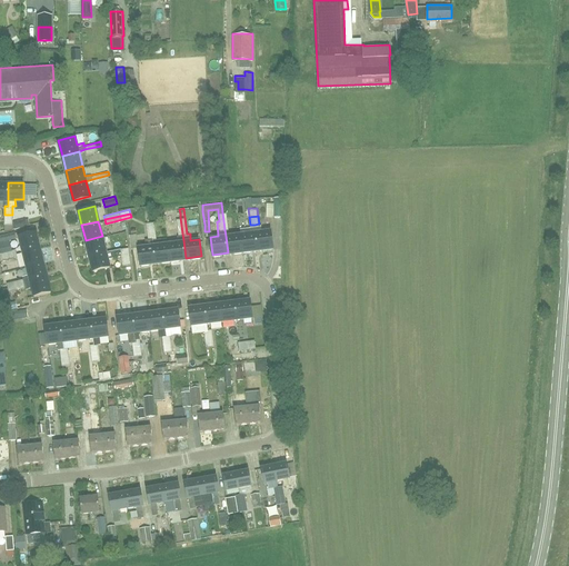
[(146,221),(148,238),(145,238),(146,246),(138,247),(140,264),(156,262),(153,245),(152,238),(150,221),(146,221)]
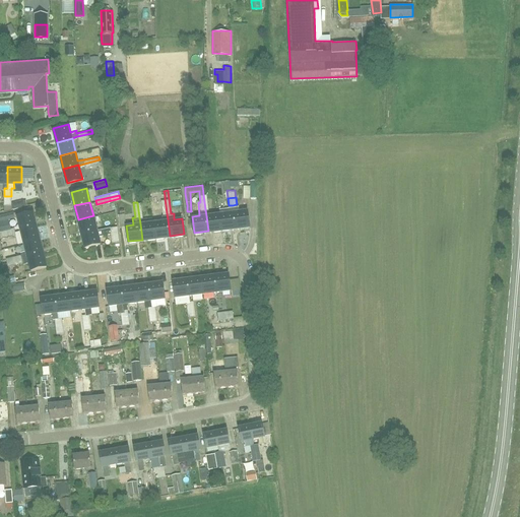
[(237,204),(233,205),(236,228),(250,225),(248,209),(239,210),(239,204),(237,204)]
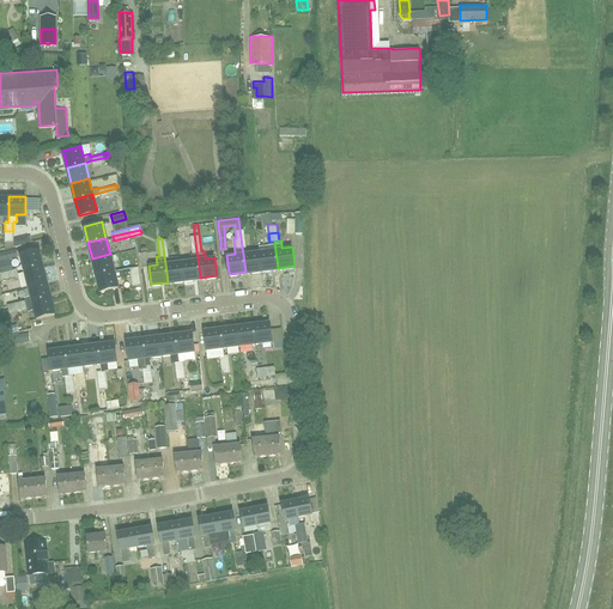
[(260,251),(259,251),(261,270),(278,268),(274,242),(269,242),(269,243),(271,250),(260,251)]
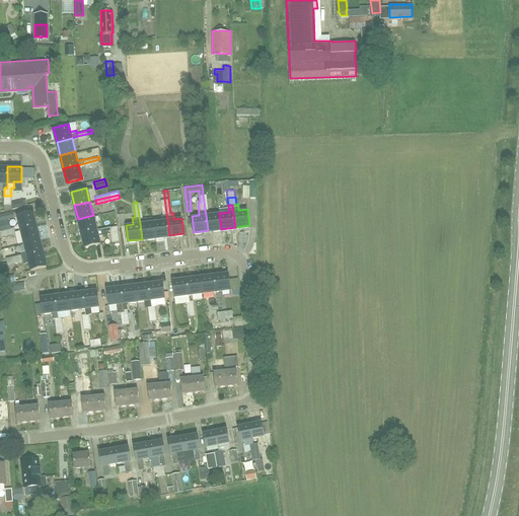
[(0,227),(0,229),(0,233),(15,229),(14,226),(11,227),(8,217),(14,216),(13,210),(0,212),(0,227)]
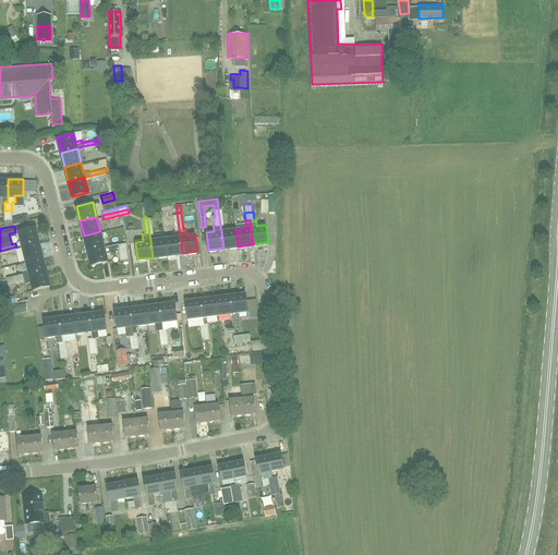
[(23,245),(38,241),(35,227),(19,230),(23,245)]
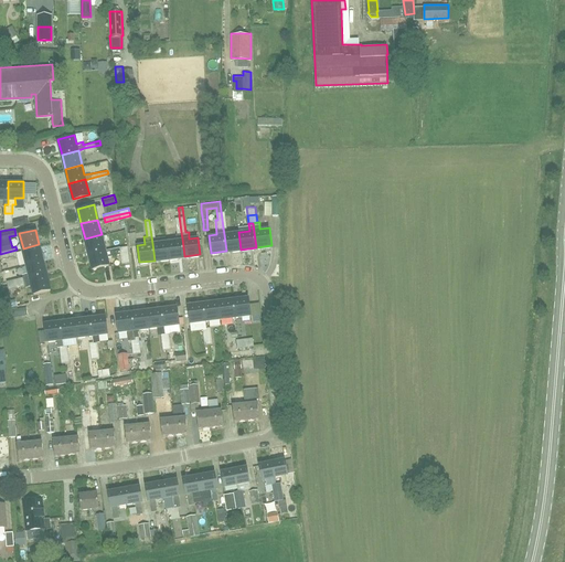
[(238,232),(224,234),(226,251),(241,250),(238,232)]
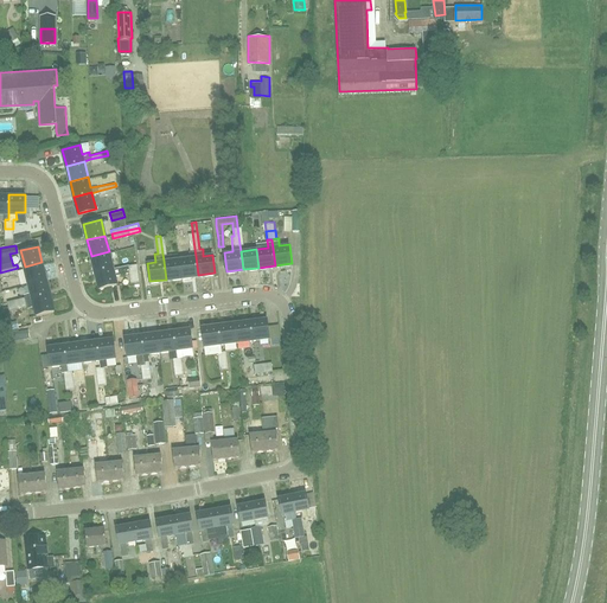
[(91,256),(95,271),(113,267),(109,251),(91,256)]
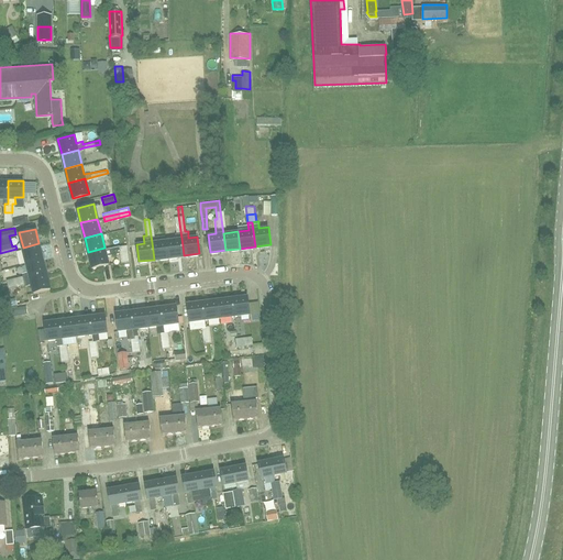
[(181,238),(166,240),(168,257),(184,255),(181,238)]
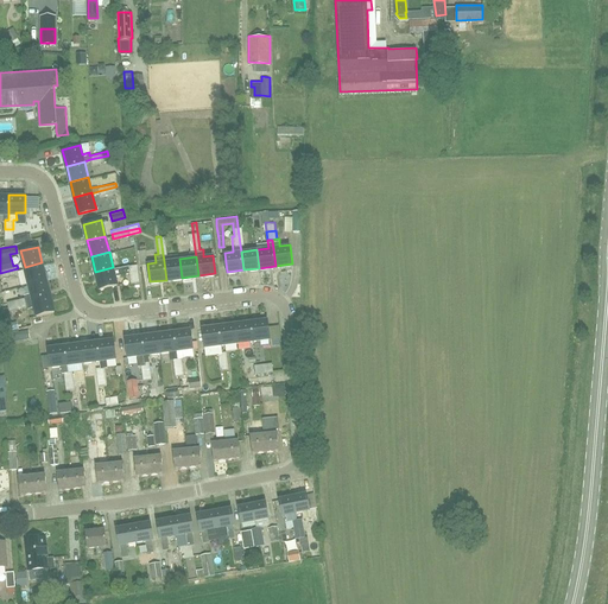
[(179,259),(164,261),(166,280),(182,278),(179,259)]
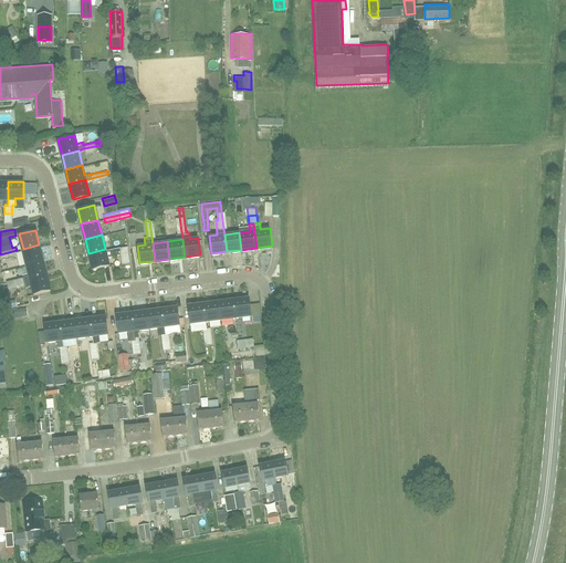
[(43,259),(39,244),(23,249),(27,263),(43,259)]
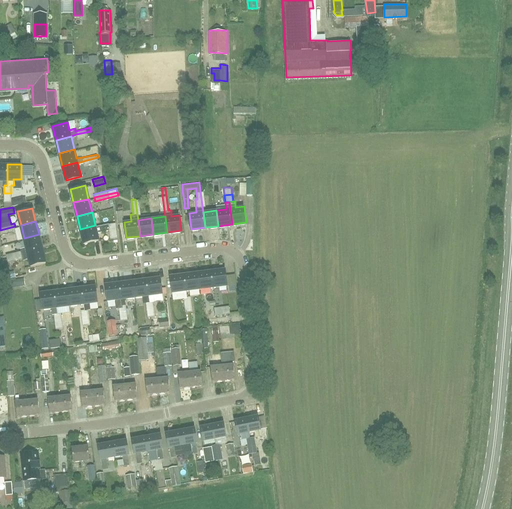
[(95,225),(80,229),(84,243),(98,239),(97,232),(109,229),(110,237),(117,236),(115,222),(109,222),(95,225)]
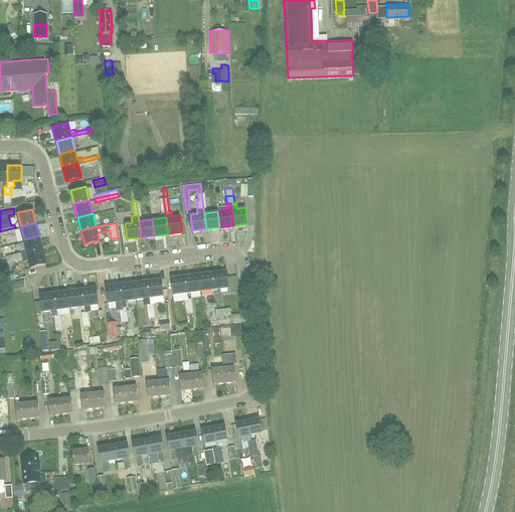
[(42,249),(39,235),(24,239),(26,247),(20,248),(21,251),(6,254),(7,259),(42,249)]
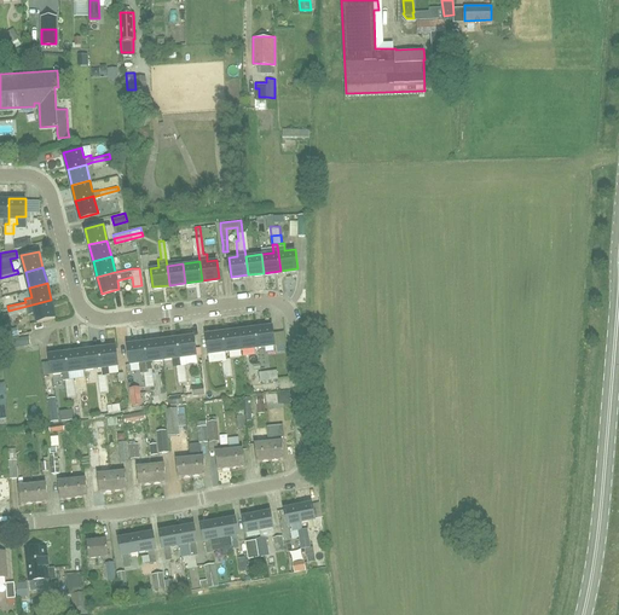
[(56,315),(51,300),(9,311),(10,314),(27,311),(28,313),(35,311),(38,320),(56,315)]
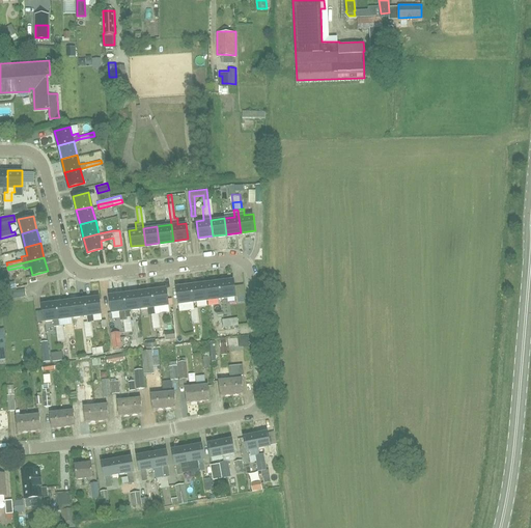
[(233,278),(219,280),(221,297),(235,295),(233,278)]
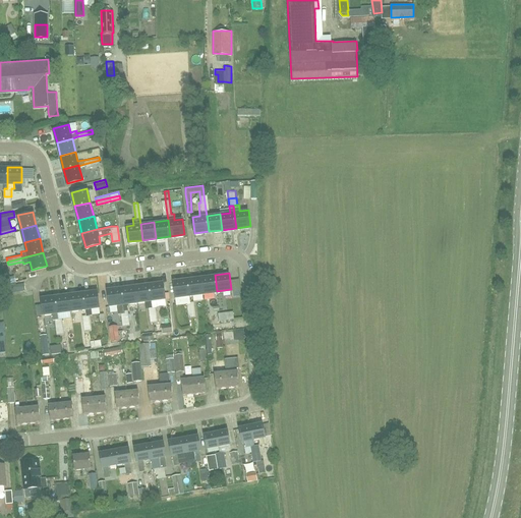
[(25,288),(24,281),(15,283),(15,281),(16,280),(14,274),(2,277),(4,283),(6,283),(6,285),(4,285),(5,291),(25,288)]
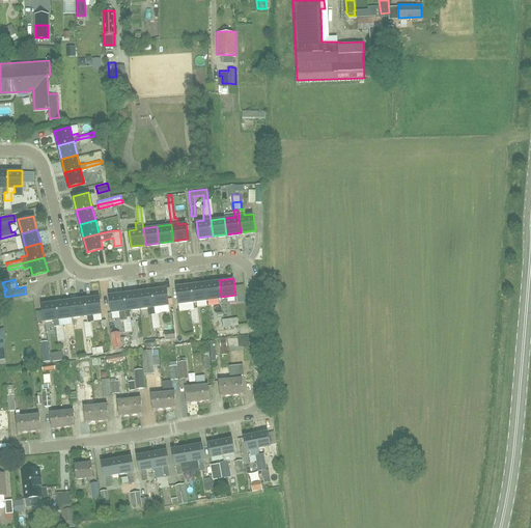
[(219,280),(204,282),(206,299),(221,297),(219,280)]
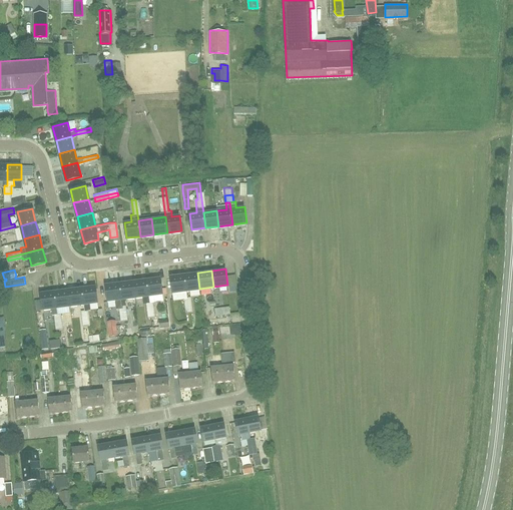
[(197,273),(184,275),(186,290),(199,289),(197,273)]
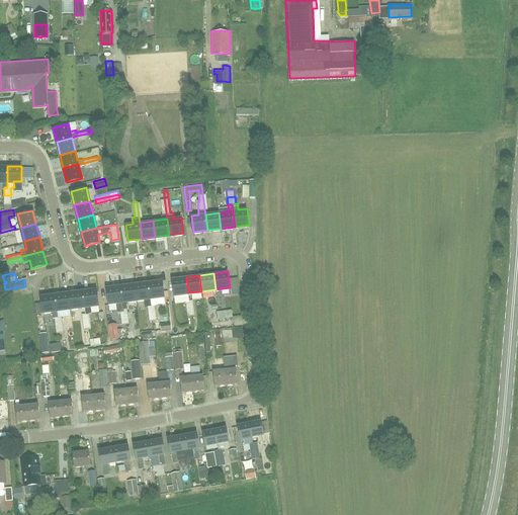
[(186,277),(172,279),(174,294),(174,295),(185,294),(186,301),(186,307),(193,306),(192,298),(189,298),(188,292),(186,277)]
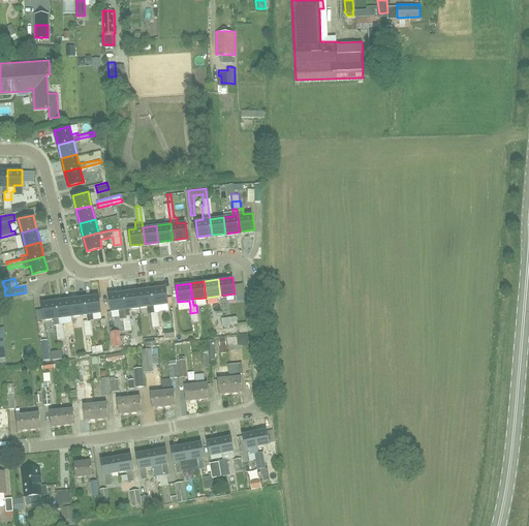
[(154,310),(151,310),(152,318),(159,317),(158,310),(159,310),(158,303),(167,302),(165,286),(151,287),(153,304),(154,310)]
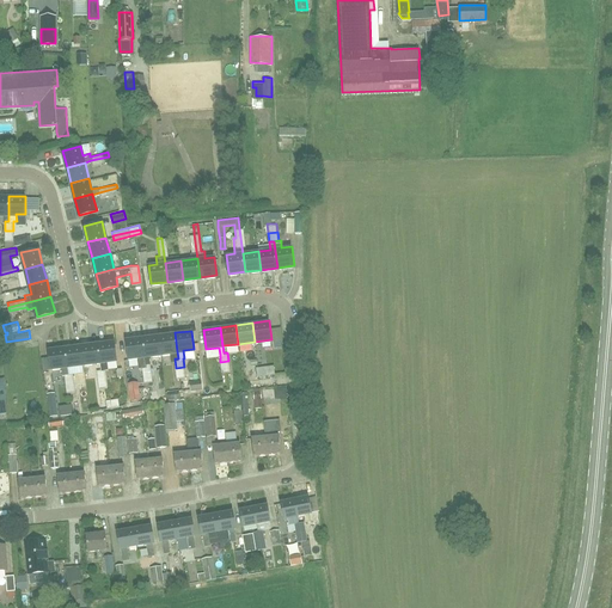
[(175,332),(159,335),(161,354),(177,351),(175,332)]
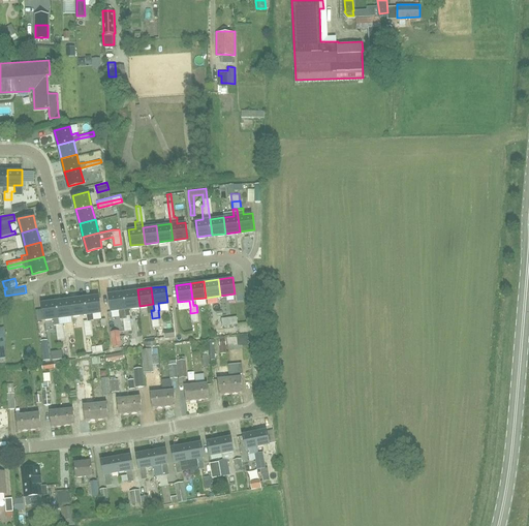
[(137,289),(123,291),(125,308),(139,306),(137,289)]
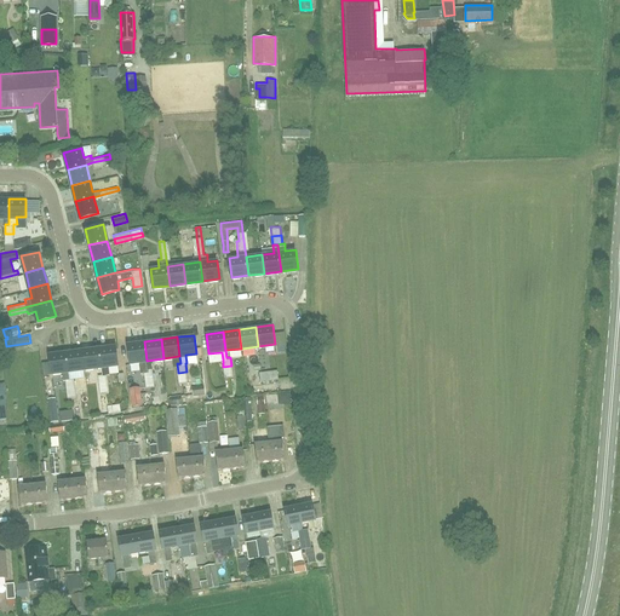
[(128,344),(127,344),(130,362),(139,361),(141,368),(141,372),(144,372),(144,378),(154,376),(153,367),(148,367),(147,361),(144,341),(128,344)]
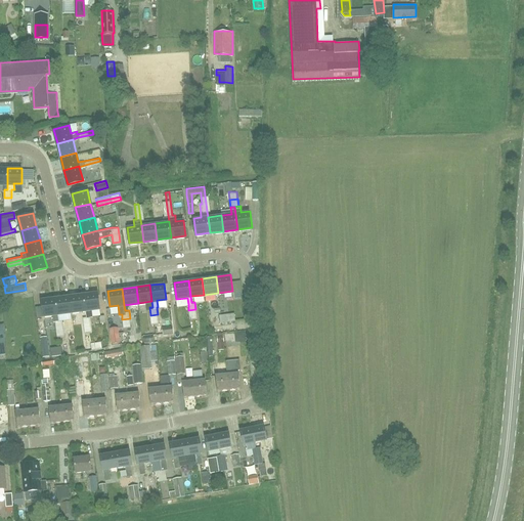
[(97,292),(83,294),(85,310),(85,309),(86,315),(88,332),(92,331),(90,315),(92,315),(91,309),(99,308),(97,292)]
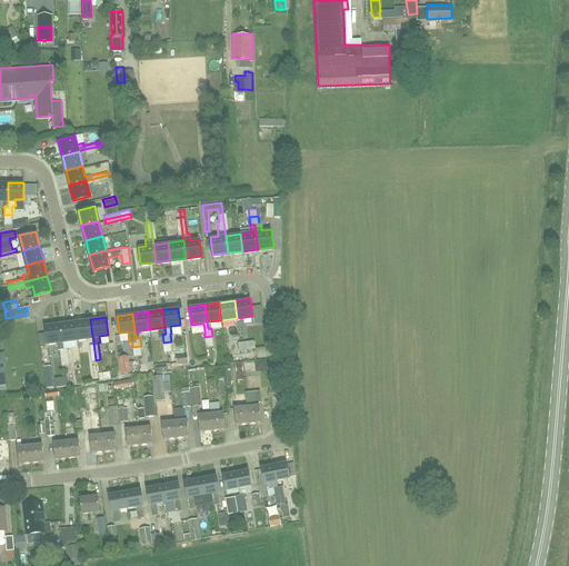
[(90,319),(76,321),(78,338),(92,337),(90,319)]
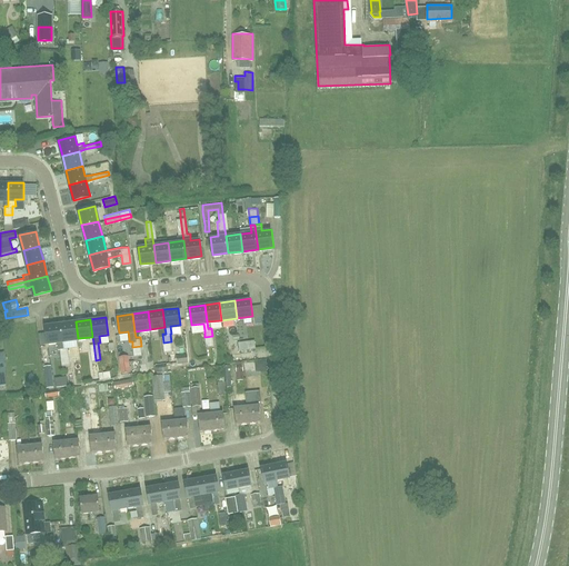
[(76,321),(60,323),(62,340),(78,338),(76,321)]
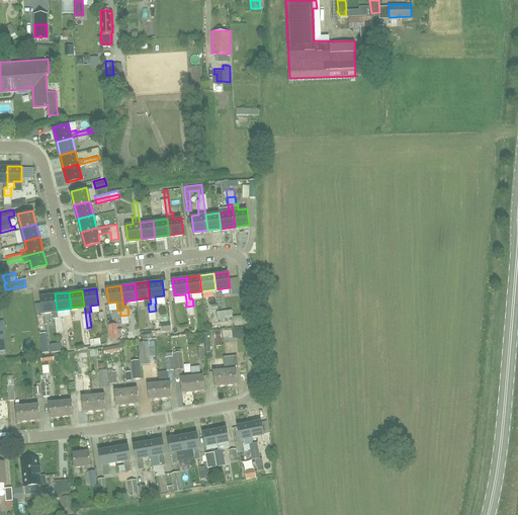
[(57,310),(55,293),(40,295),(42,312),(52,311),(53,317),(55,317),(56,331),(60,331),(58,316),(57,310)]
